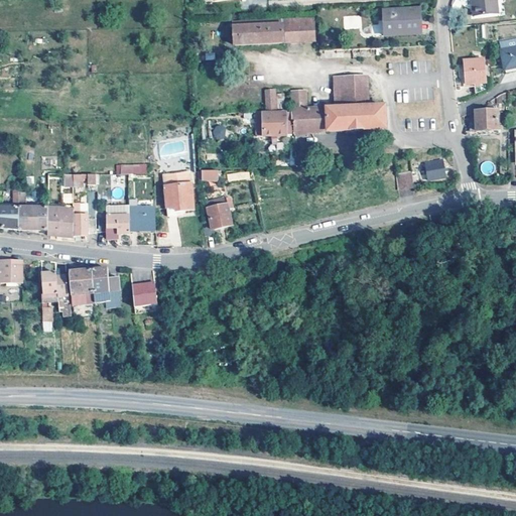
[(498,11),(496,0),(475,0),(476,5),(473,5),(474,13),(498,11)]
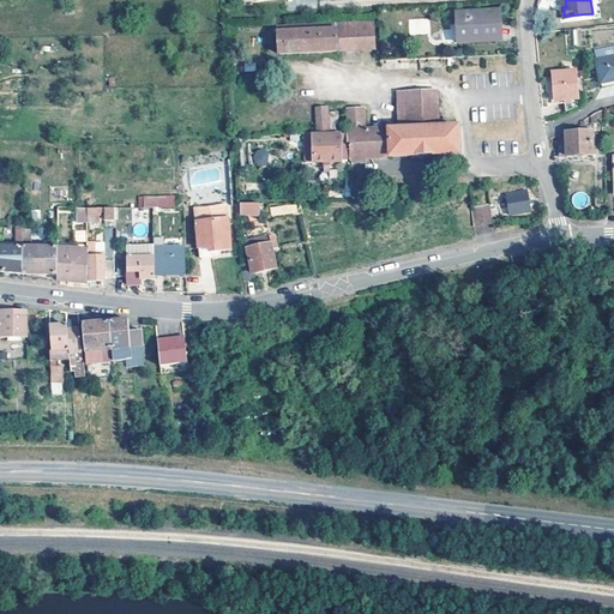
[(499,22),(498,10),(455,12),(457,43),(497,41),(495,23),(499,22)]
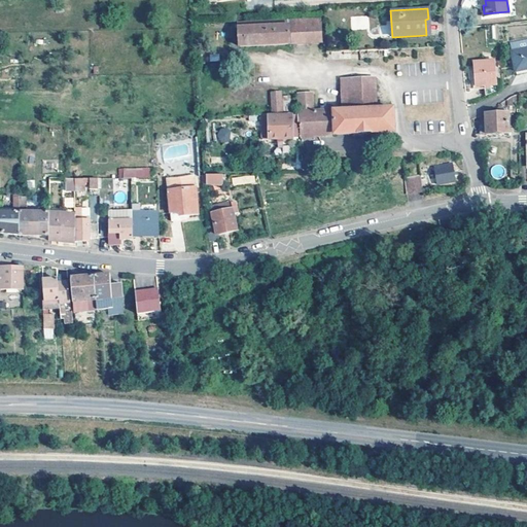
[(320,42),(320,19),(238,23),(239,46),(320,42)]
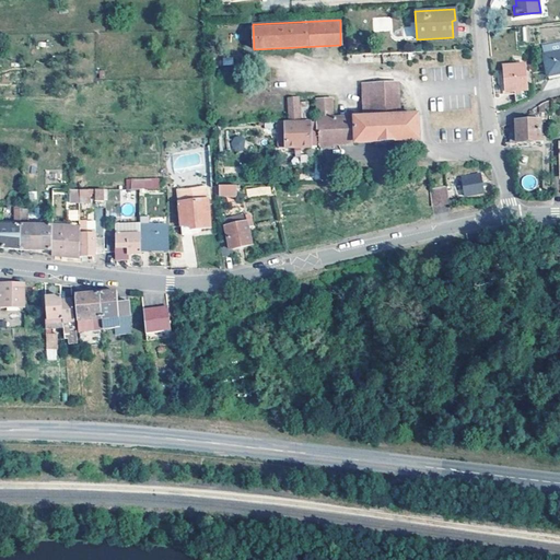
[(559,71),(559,38),(545,43),(547,51),(544,51),(549,74),(559,71)]
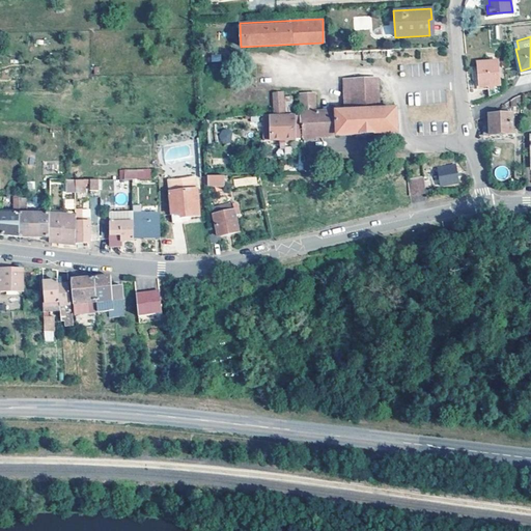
[(393,56),(393,48),(333,51),(334,59),(393,56)]
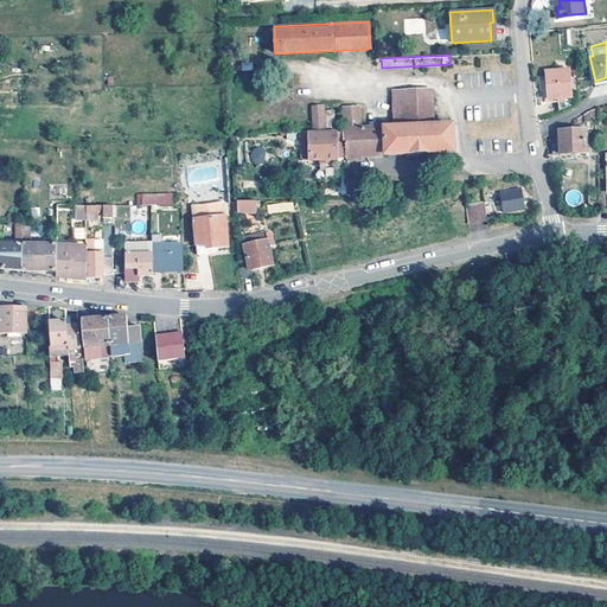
[(548,98),(570,97),(569,74),(568,75),(567,69),(545,71),(548,98)]
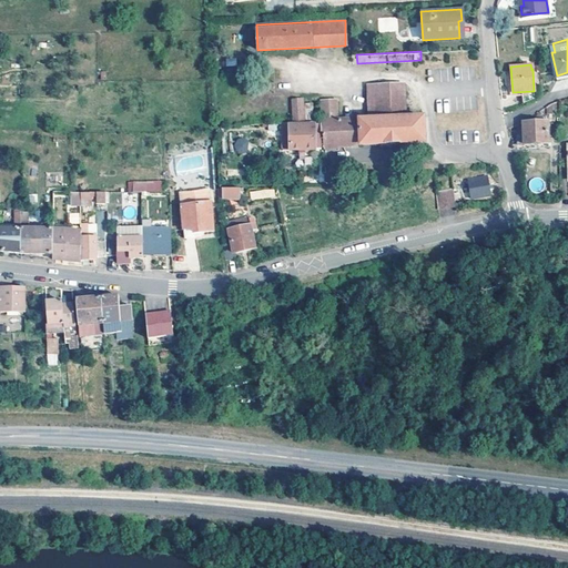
[(408,117),(406,84),(378,84),(379,119),(337,120),(336,99),(325,100),(321,100),(323,120),(323,145),(424,141),(423,117),(408,117)]
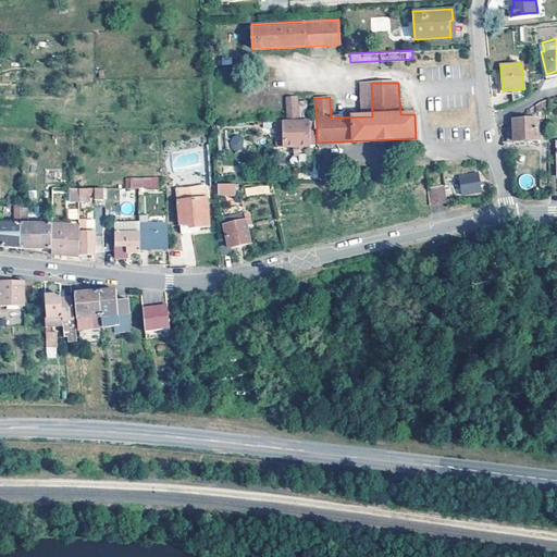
[(297,102),(297,97),(286,97),(287,119),(307,118),(306,102),(297,102)]
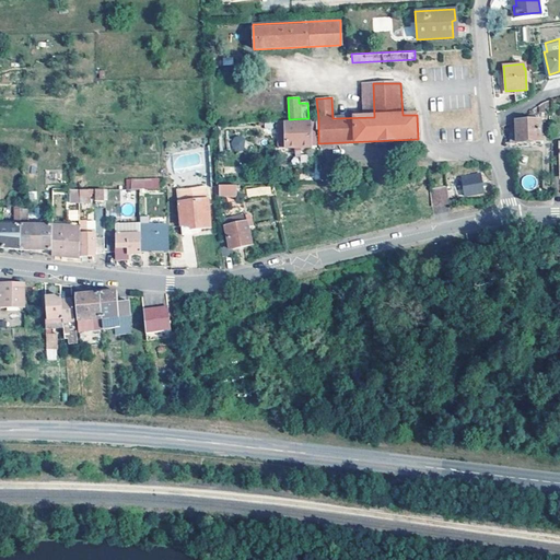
[(539,140),(539,119),(524,119),(515,119),(515,132),(509,132),(509,140),(515,141),(516,141),(539,140)]
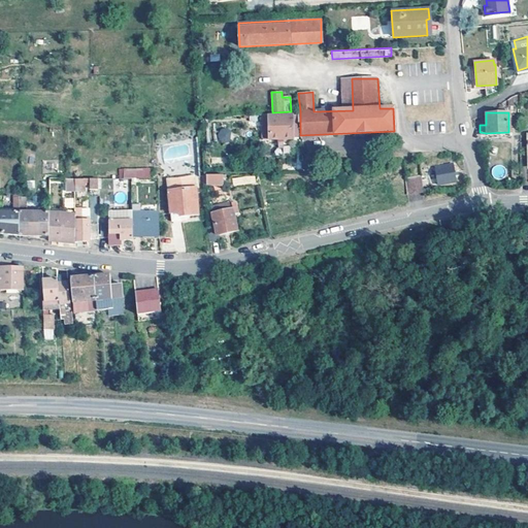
[(269,117),(269,113),(261,114),(262,139),(298,138),(297,116),(269,117)]
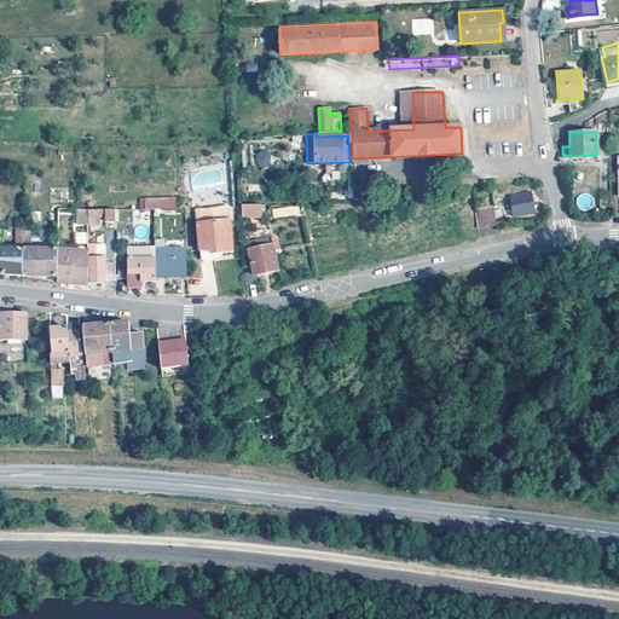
[(270,167),(270,151),(256,150),(255,166),(270,167)]
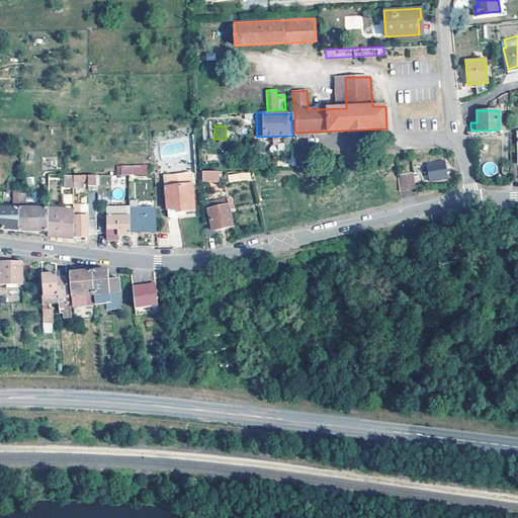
[(445,168),(443,157),(426,160),(429,180),(446,177),(446,173),(449,172),(448,168),(445,168)]
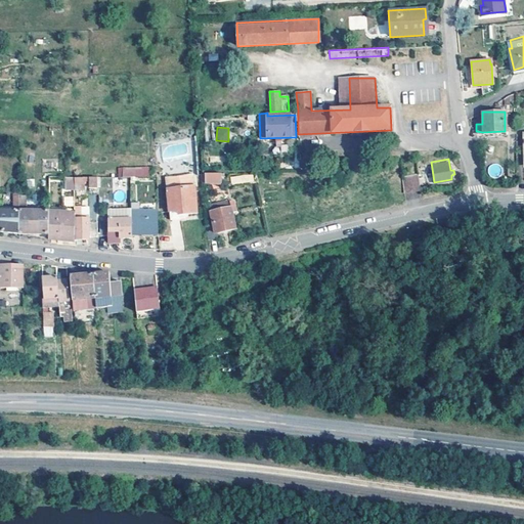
[(499,165),(488,166),(488,177),(499,177),(499,165)]
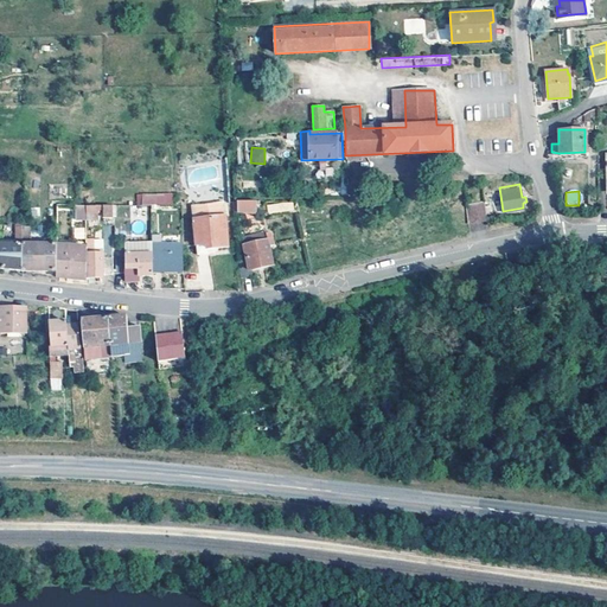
[(136,205),(173,205),(172,192),(136,193),(136,205)]
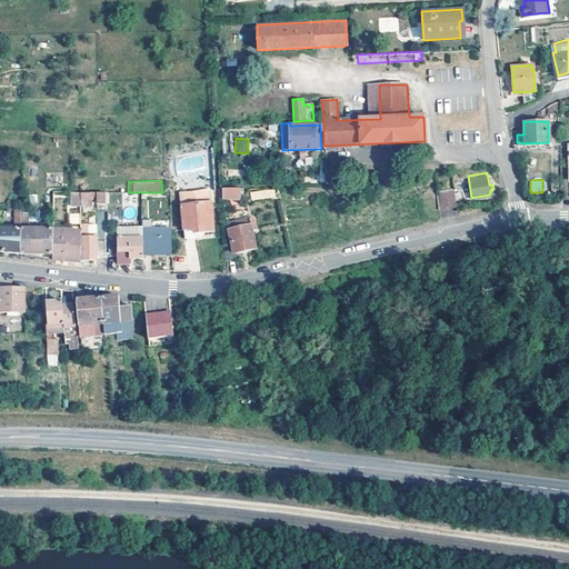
[(243,192),(243,188),(218,189),(219,198),(240,198),(240,192),(243,192)]
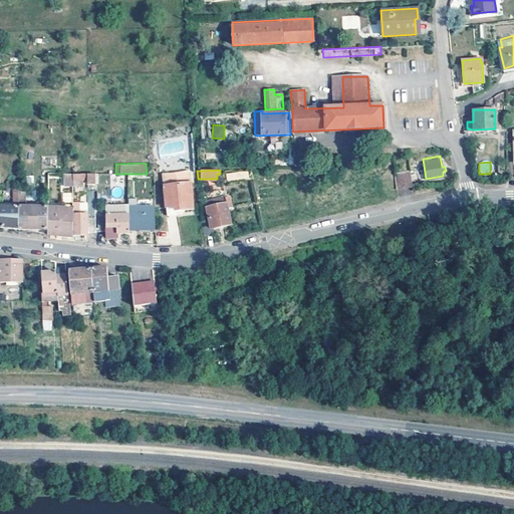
[(249,179),(248,170),(226,172),(227,181),(249,179)]
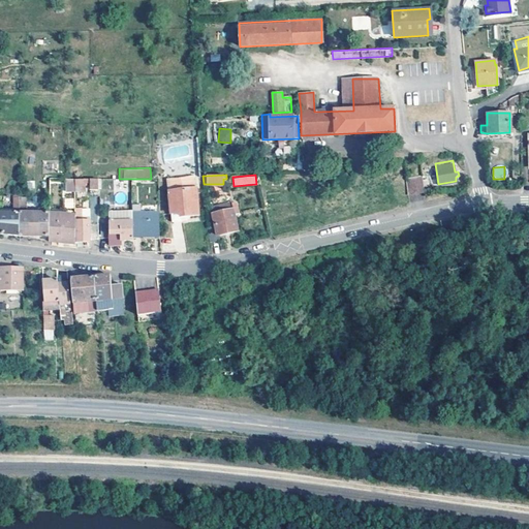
[(167,182),(168,192),(195,188),(194,178),(192,177),(168,180),(167,182)]
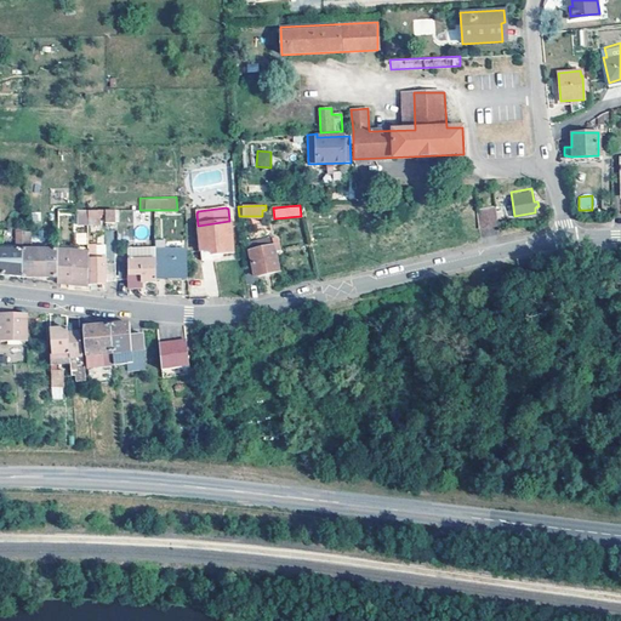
[(501,231),(497,212),(478,215),(482,234),(501,231)]
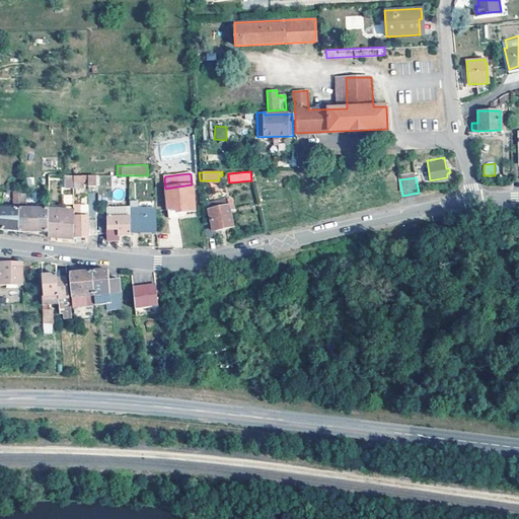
[(195,212),(192,184),(165,189),(167,209),(176,209),(176,214),(195,212)]
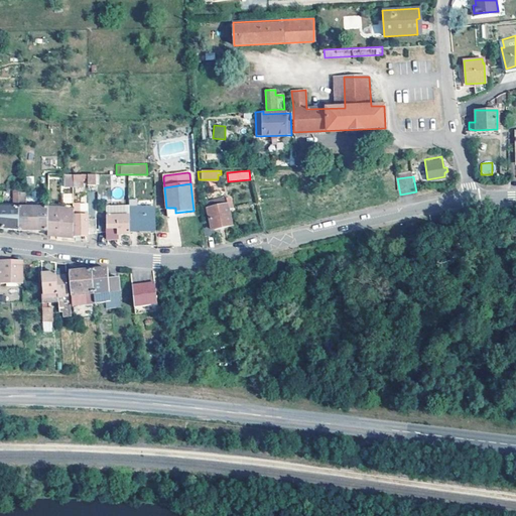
[(232,209),(229,198),(219,201),(220,207),(217,208),(215,201),(206,203),(210,221),(204,222),(205,237),(215,235),(214,230),(232,225),(228,210),(232,209)]
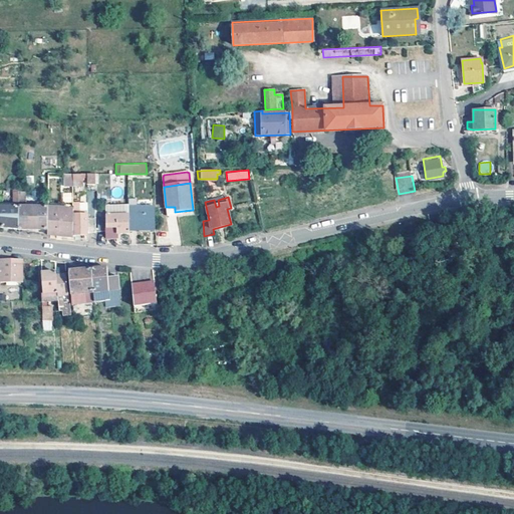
[(0,227),(18,230),(19,207),(13,207),(0,206),(0,227)]
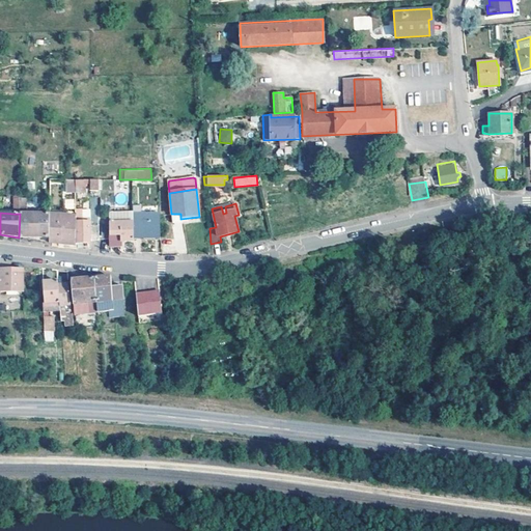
[(49,238),(49,217),(49,214),(42,214),(26,214),(20,214),(19,238),(49,238)]
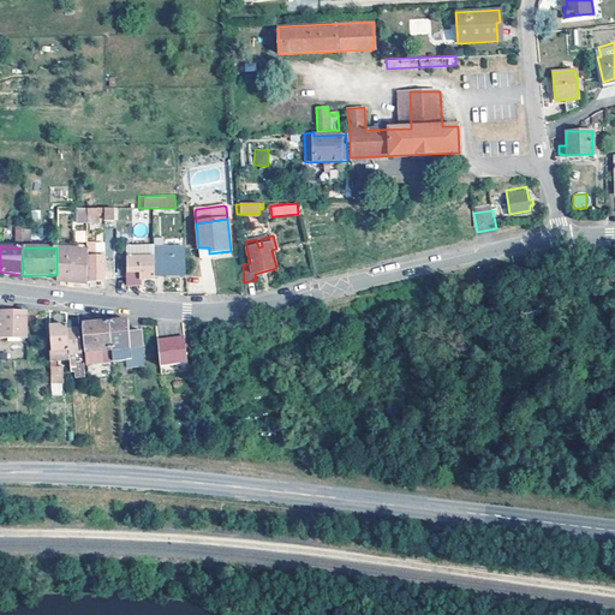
[(154,257),(154,275),(186,275),(185,248),(154,249),(154,257)]
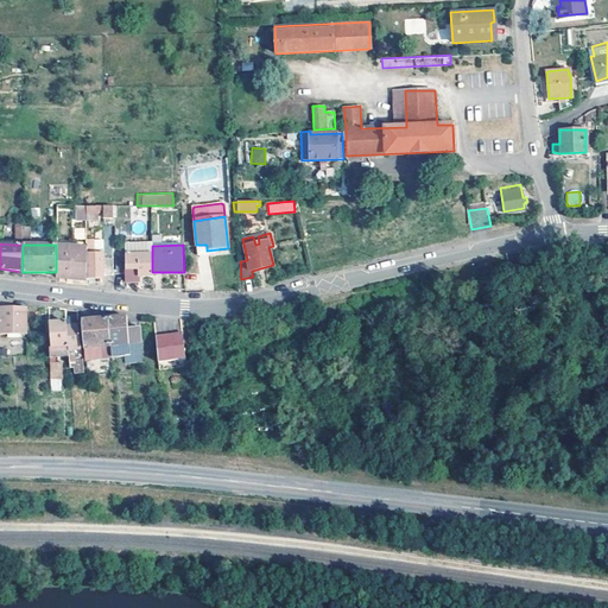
[(207,245),(196,245),(197,255),(208,254),(207,251),(207,245)]
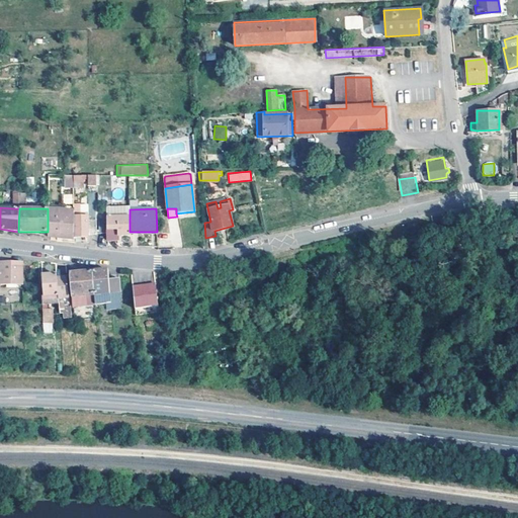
[(73,239),(74,237),(73,217),(73,211),(63,211),(63,224),(59,225),(59,211),(48,211),(48,232),(48,236),(73,239)]
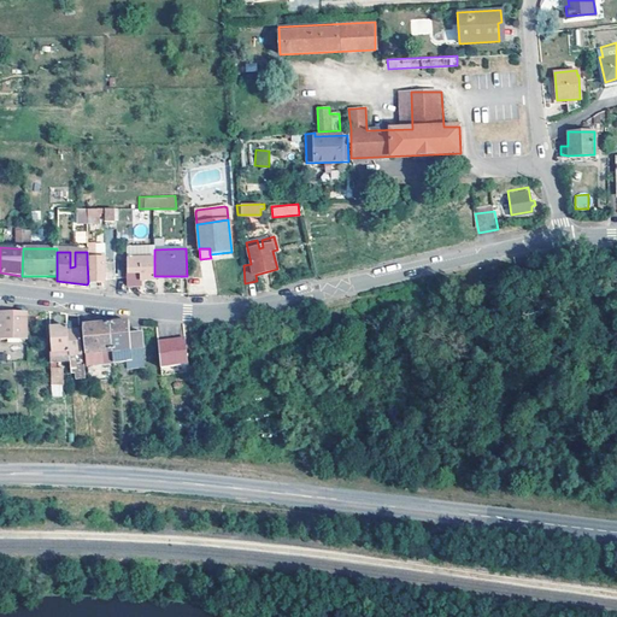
[(87,258),(88,282),(105,283),(105,280),(105,262),(105,258),(87,258)]
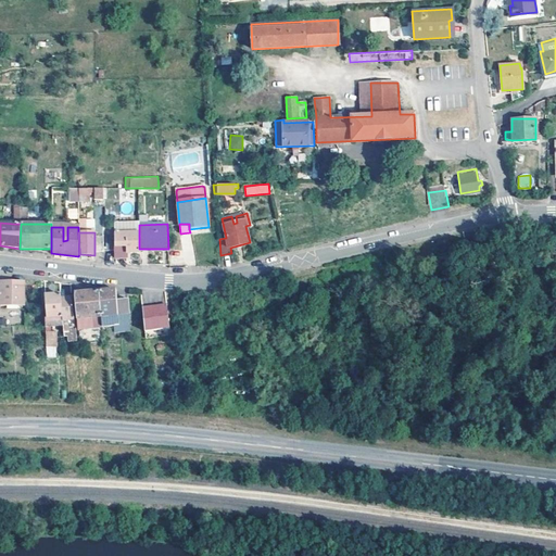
[(139,249),(139,232),(114,232),(114,236),(114,251),(114,260),(126,260),(126,250),(129,251),(129,253),(139,253),(139,249)]
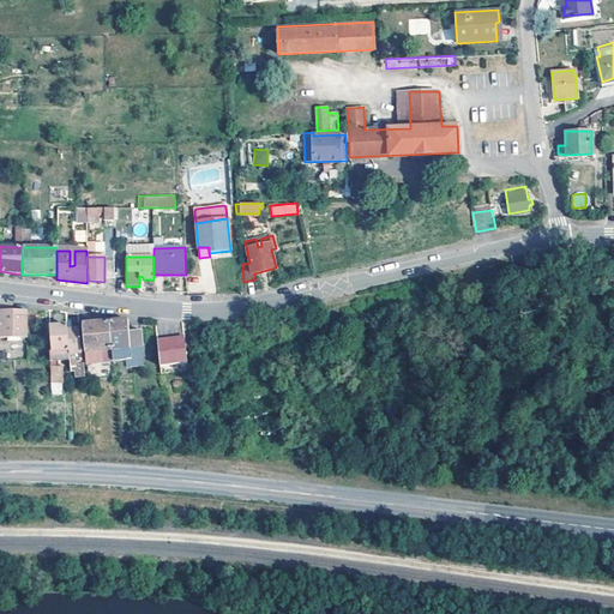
[(113,260),(104,260),(104,278),(114,278),(113,260)]
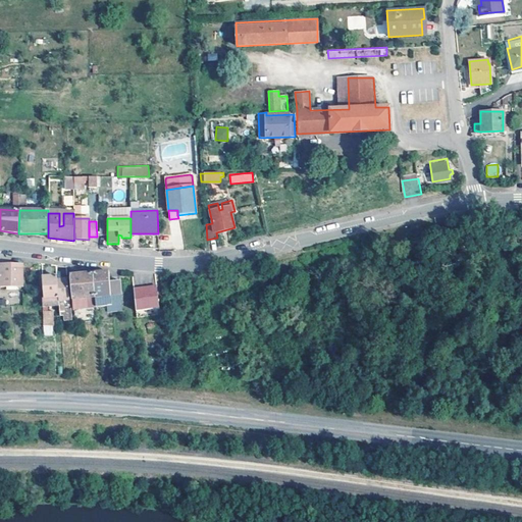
[(100,236),(107,236),(107,221),(99,221),(100,236)]
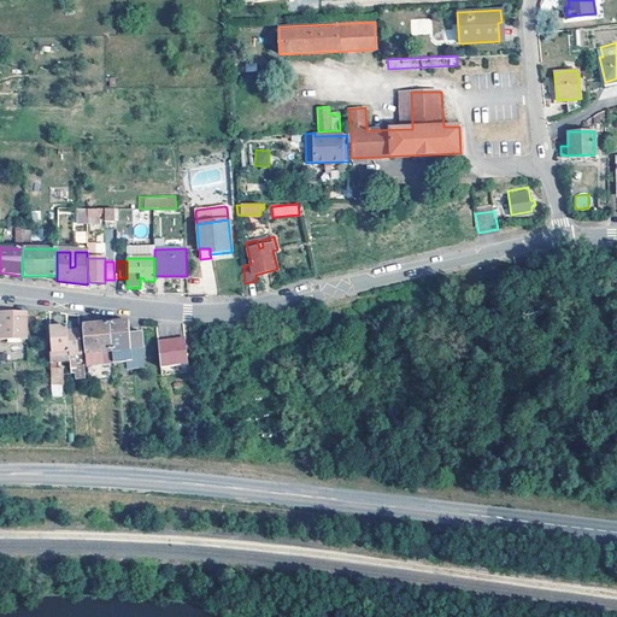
[(0,339),(27,339),(27,312),(0,312),(0,339)]
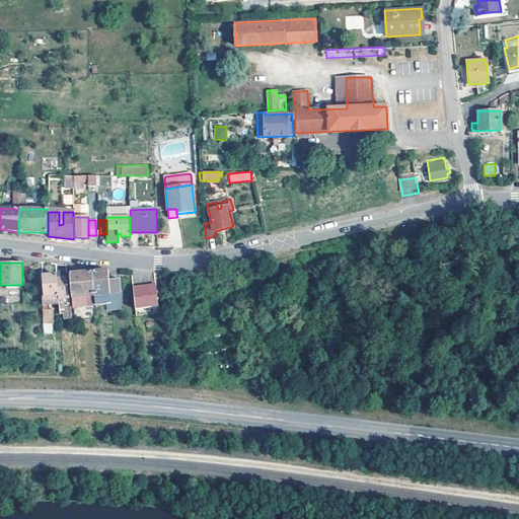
[(110,293),(109,279),(108,271),(91,272),(93,295),(94,305),(110,303),(110,293)]
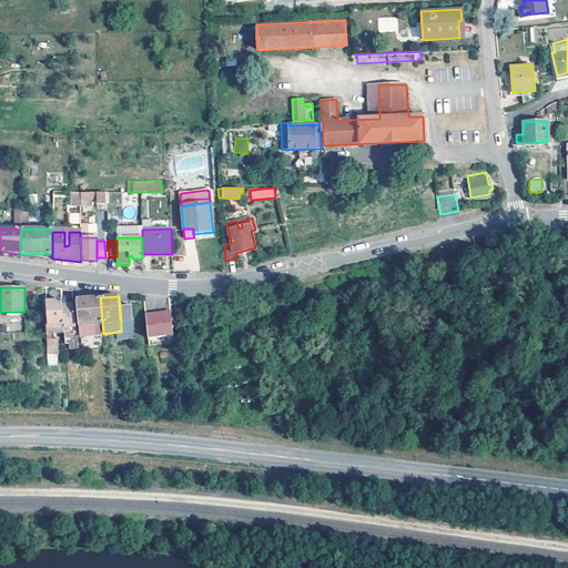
[(102,323),(100,297),(75,300),(78,325),(102,323)]
